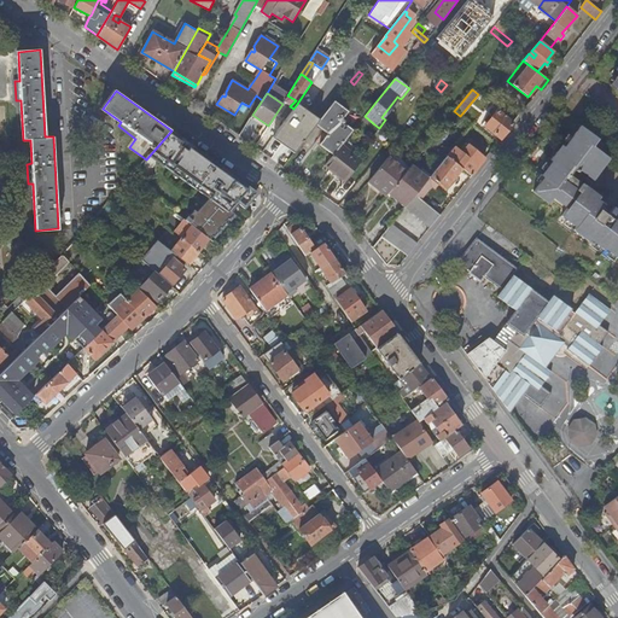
[(296,100),(287,95),(284,101),(290,106),(296,100)]
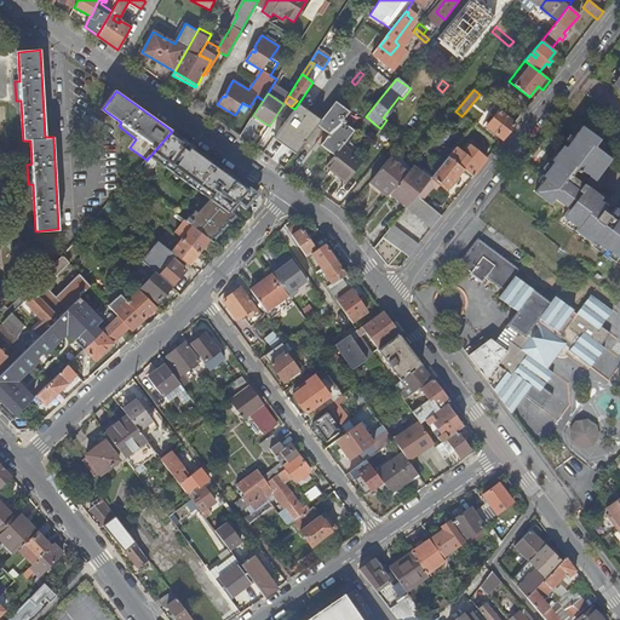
[(321,144),(334,155),(342,145),(354,131),(345,124),(346,122),(344,120),(350,113),(336,101),(321,120),(317,125),(329,135),(321,144)]
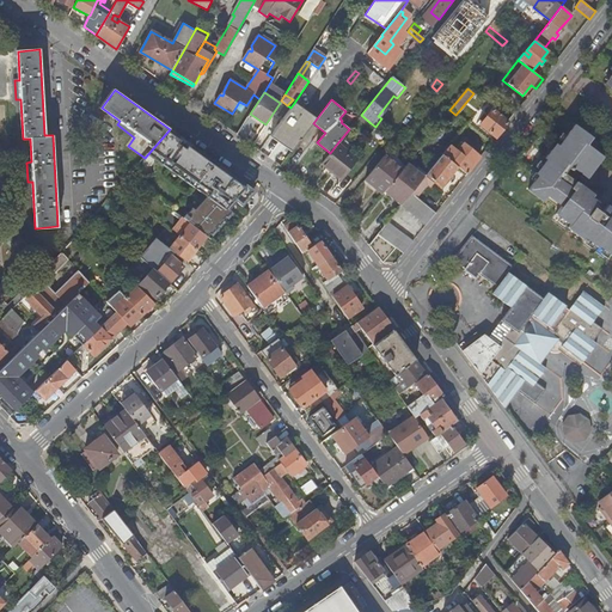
[(317,118),(294,103),(291,108),(271,138),(292,152),(313,123),(317,118)]
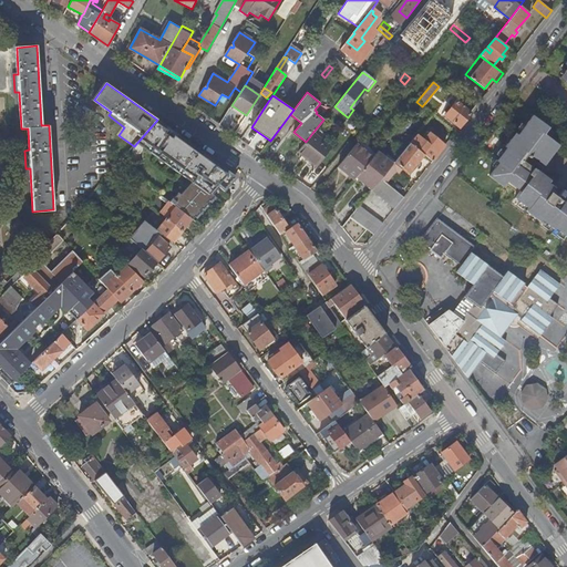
[(456,100),(446,113),(445,115),(460,127),(472,112),(456,100)]
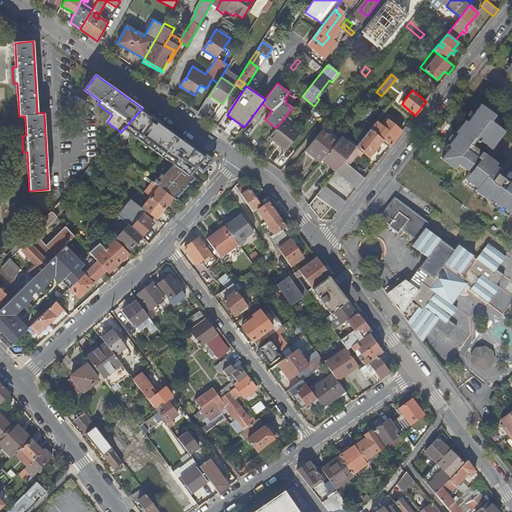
[(310,103),(302,96),(299,99),(308,106),(310,103)]
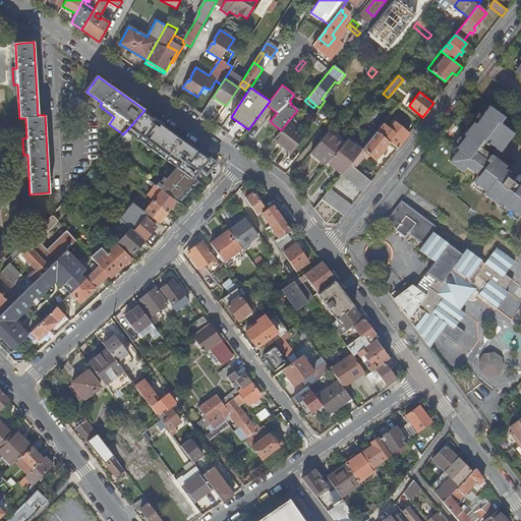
[(520,221),(520,183),(520,184),(520,183),(520,180),(516,177),(514,180),(502,171),(504,168),(488,157),(498,145),(501,146),(510,133),(498,124),(502,118),(499,115),(500,114),(493,108),(491,110),(490,109),(485,114),(483,112),(474,125),(471,123),(462,135),(463,136),(454,149),(456,151),(447,162),(460,172),(464,167),(477,177),(472,184),(483,193),(481,195),(495,205),(495,204),(509,213),(520,221)]
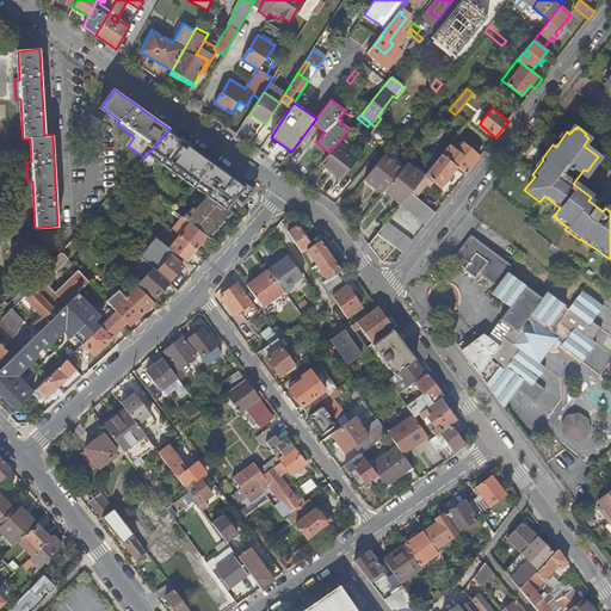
[(456,152),(449,146),(442,154),(457,166),(466,173),(480,156),(462,142),(456,152)]
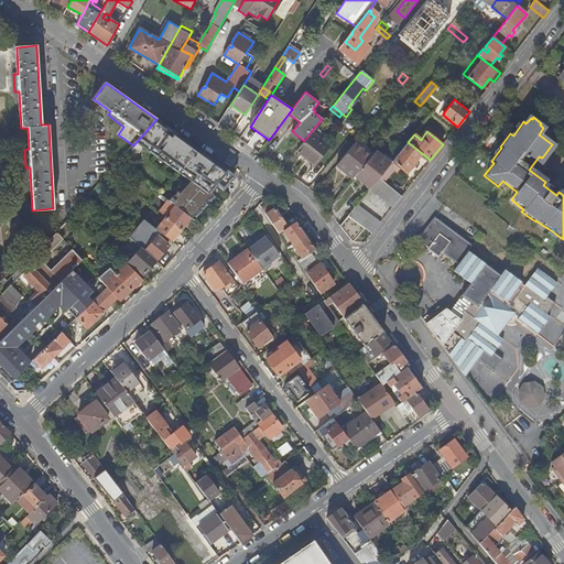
[(329,148),(311,132),(304,141),(299,148),(296,151),(314,165),(329,148)]
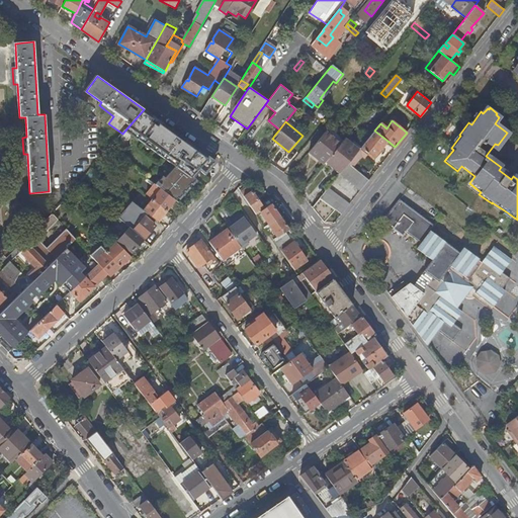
[(177,177),(165,192),(175,200),(178,202),(191,187),(190,186),(207,165),(192,153),(182,165),(171,157),(176,151),(140,122),(127,138),(169,170),(177,177)]
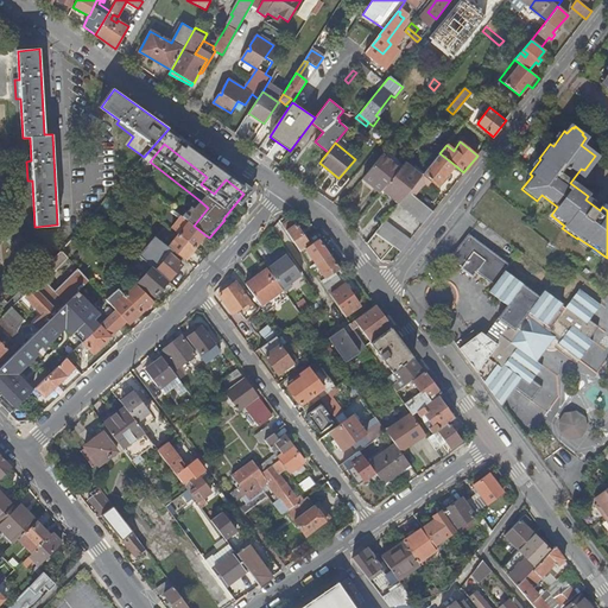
[(382,154),(399,169),(404,164),(387,149),(382,154)]
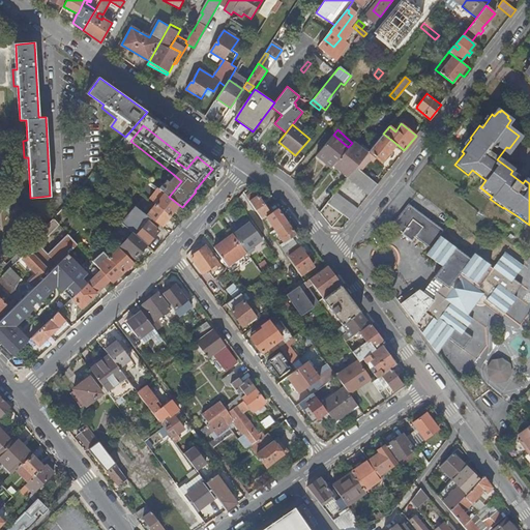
[(396,144),(383,134),(371,150),(369,152),(375,156),(377,158),(382,163),(388,154),(390,156),(393,153),(390,151),(396,144)]
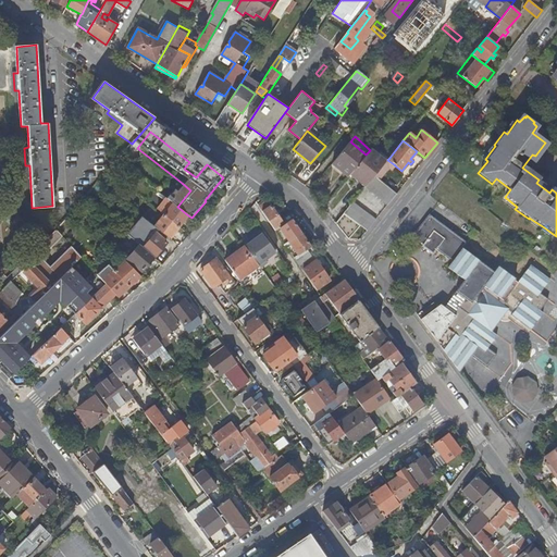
[(366,155),(350,141),(333,162),(336,165),(348,176),(351,173),(366,155)]
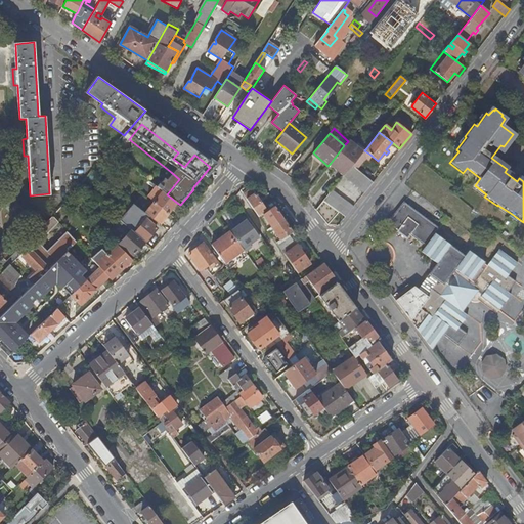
[(362,153),(356,147),(348,141),(344,145),(331,163),(345,174),(346,173),(355,163),(362,153)]
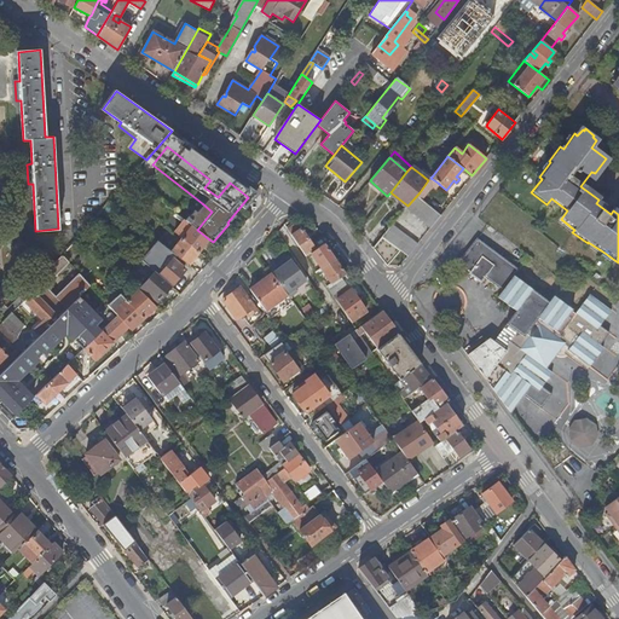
[(421,174),(428,180),(431,178),(433,175),(424,168),(421,174)]
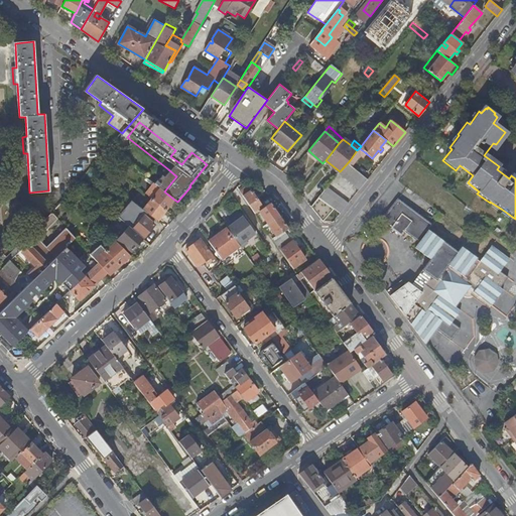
[(355,164),(362,155),(365,152),(359,148),(357,150),(350,160),(355,164)]
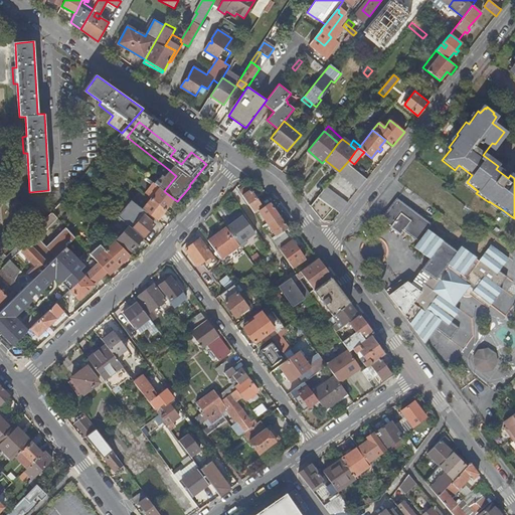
[(369,176),(354,164),(349,160),(340,170),(361,186),(369,176)]
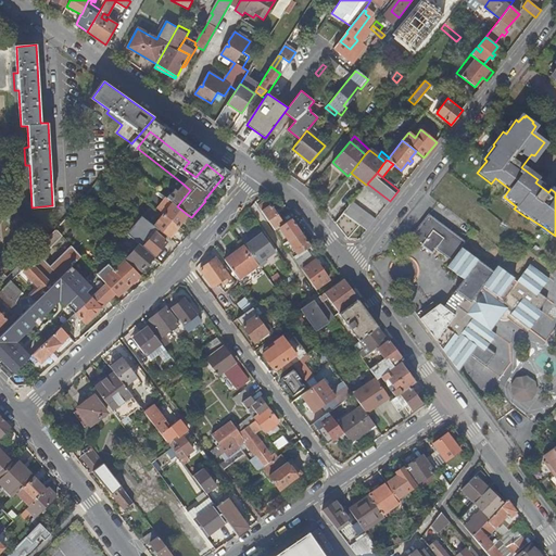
[(190,190),(181,182),(168,199),(173,203),(177,206),(190,190)]
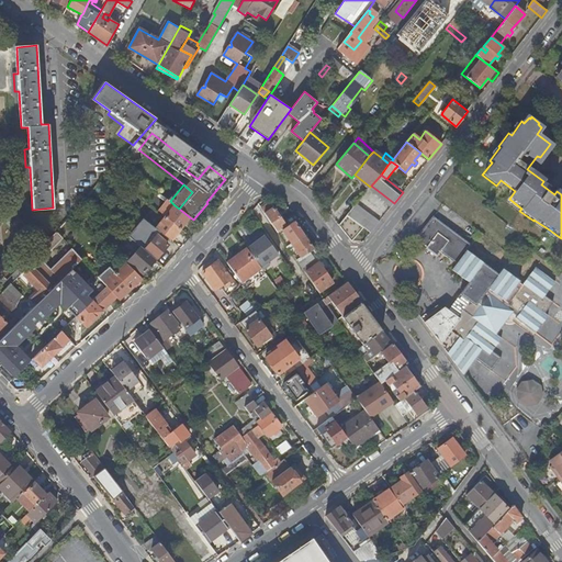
[(366,224),(373,229),(382,218),(360,200),(351,211),(366,224)]
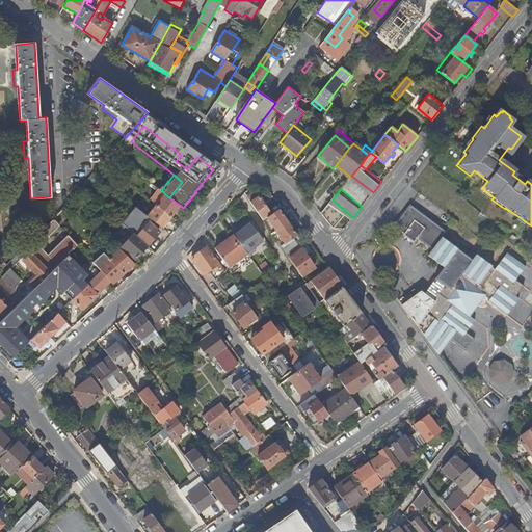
[(157,206),(165,194),(161,190),(152,202),(157,206)]
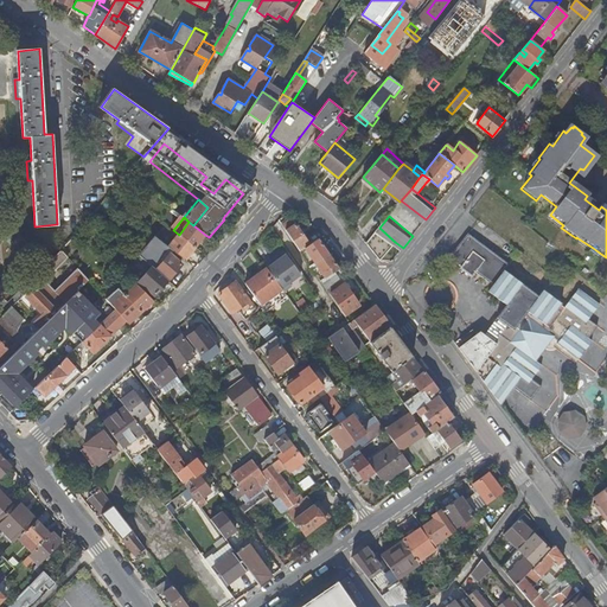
[(196,248),(205,235),(193,225),(189,222),(179,235),(196,248)]
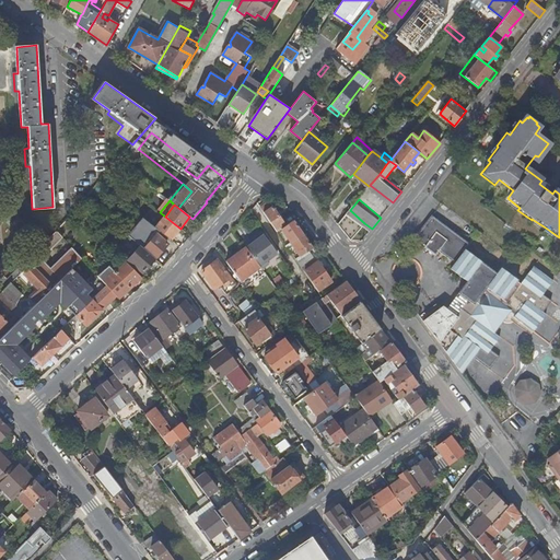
[(272,207),(264,212),(277,232),(281,229),(286,225),(272,207)]
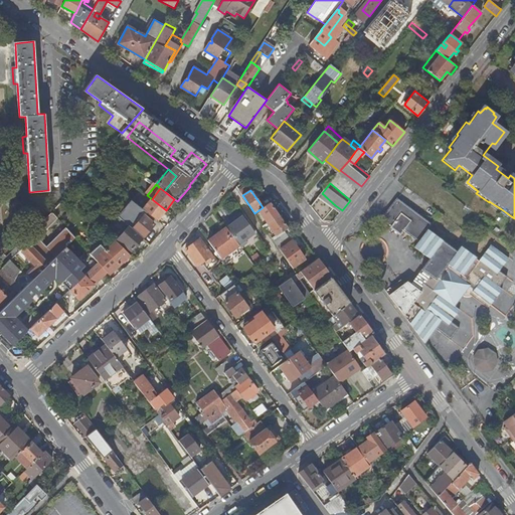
[(325,219),(335,205),(322,193),(313,204),(325,219)]
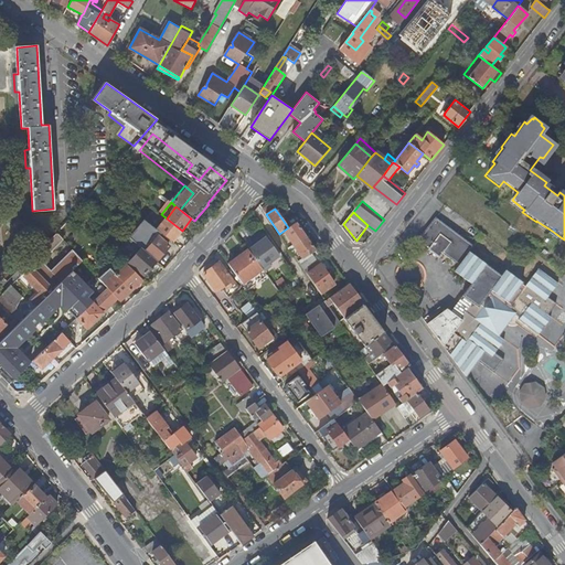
[(172,243),(182,231),(167,219),(157,230),(172,243)]
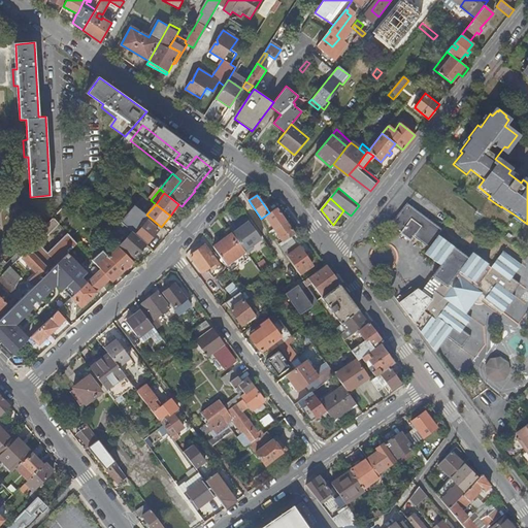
[(415,291),(398,302),(435,352),(447,337),(462,348),(470,335),(462,329),(470,317),(465,312),(481,293),(485,296),(484,298),(503,311),(515,295),(513,294),(520,284),(512,277),(521,264),(502,251),(492,265),(472,252),(468,257),(438,235),(442,230),(406,204),(389,226),(409,241),(413,236),(428,248),(424,253),(439,264),(432,275),(440,282),(429,296),(422,291),(418,288),(415,291)]
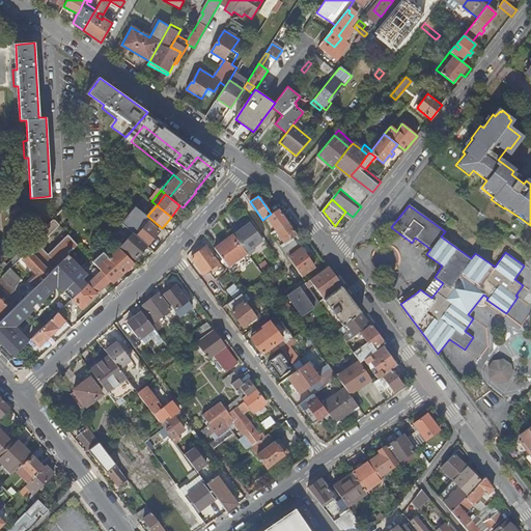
[(279,235),(284,243),(291,238),(297,234),(278,208),(271,214),(267,217),(276,229),(279,235)]
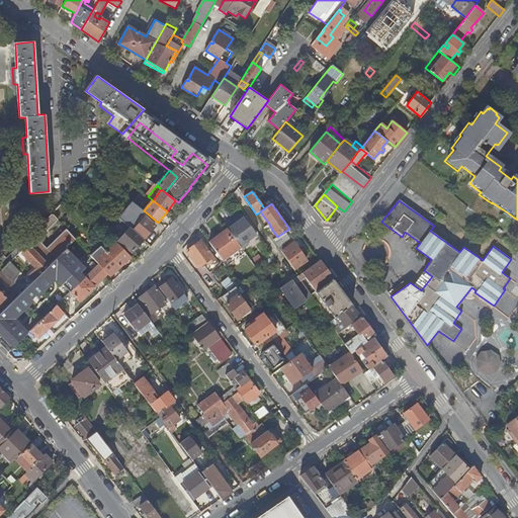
[(41,225),(46,229),(57,218),(53,213),(41,225)]
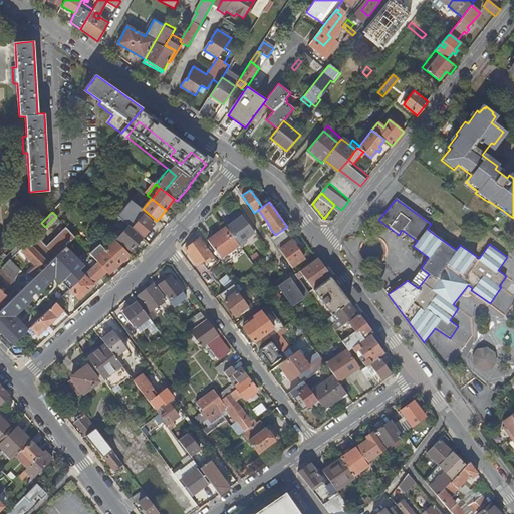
[(230,225),(227,227),(239,244),(255,232),(241,213),(234,218),(236,221),(230,225)]
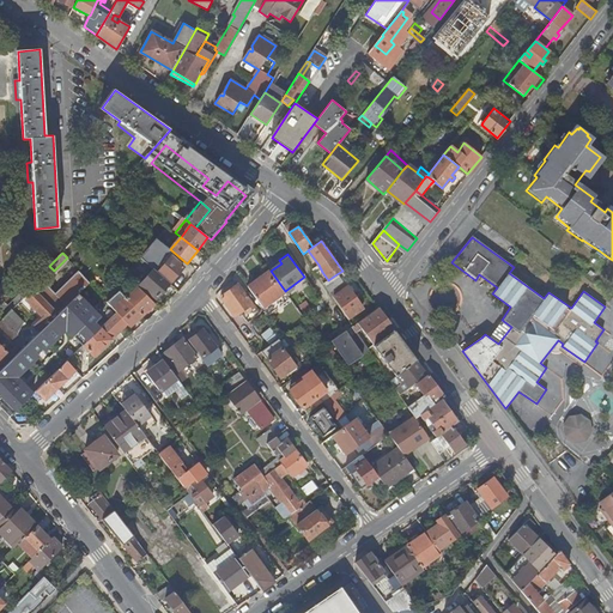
[(67,258),(54,271),(56,273),(65,263),(68,260),(67,258)]
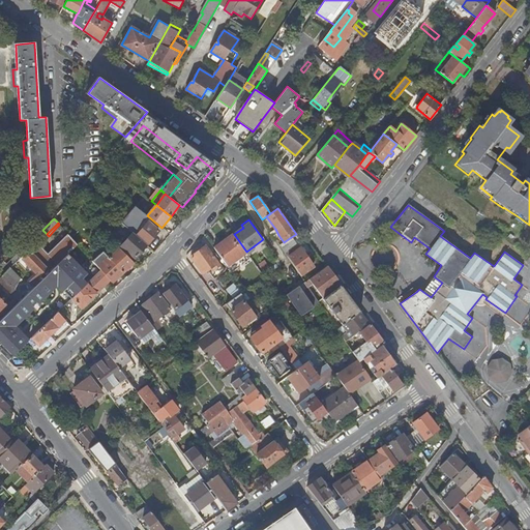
[(148,223),(137,236),(146,244),(158,231),(148,223)]
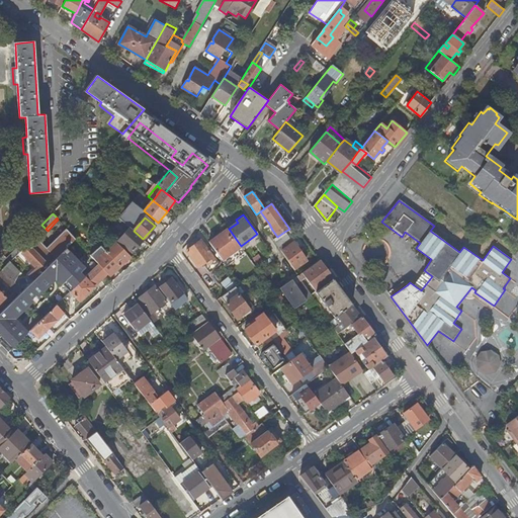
[(132,253),(143,239),(134,231),(130,228),(118,241),(132,253)]
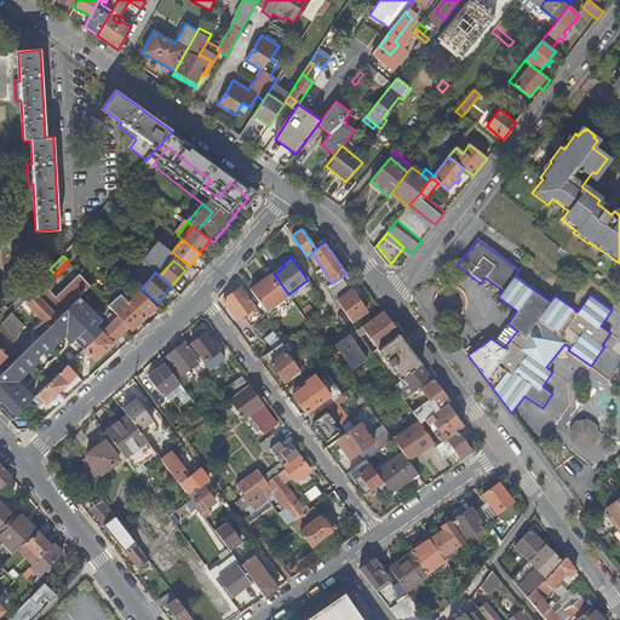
[(267,311),(288,296),(288,294),(274,274),(273,273),(251,288),(267,311)]
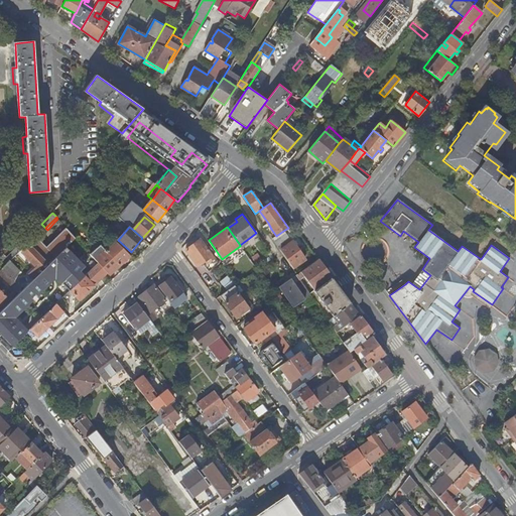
[(34,238),(29,243),(49,264),(67,248),(76,238),(67,228),(46,247),(37,238),(36,239),(34,238)]
